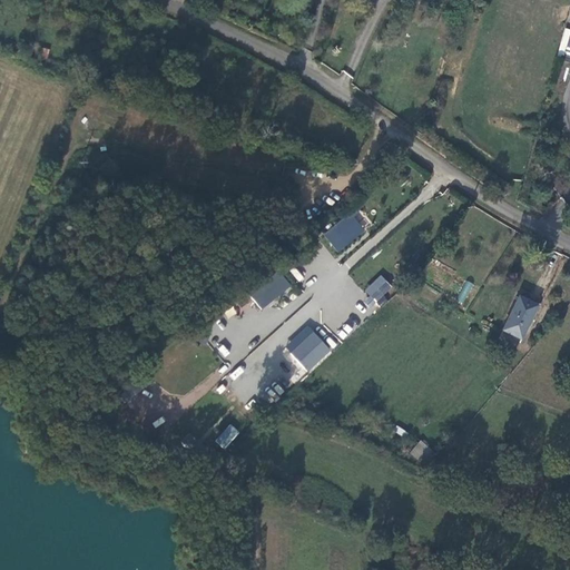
[(569,27),(566,26),(556,58),(569,62),(569,60),(569,27)]
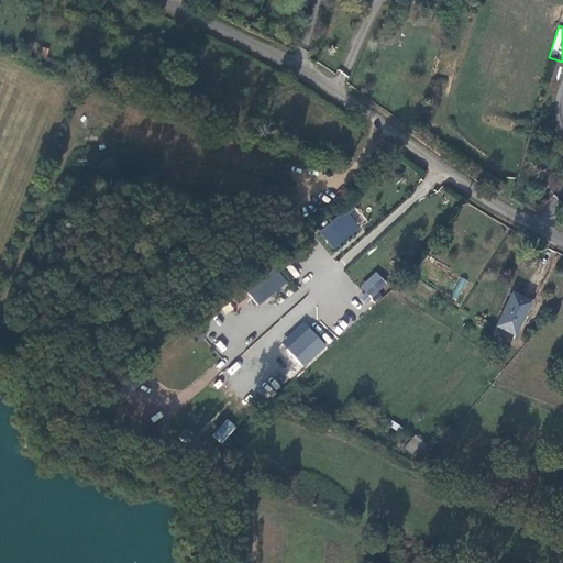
[(333,250),(360,229),(346,211),(319,231),(333,250)]
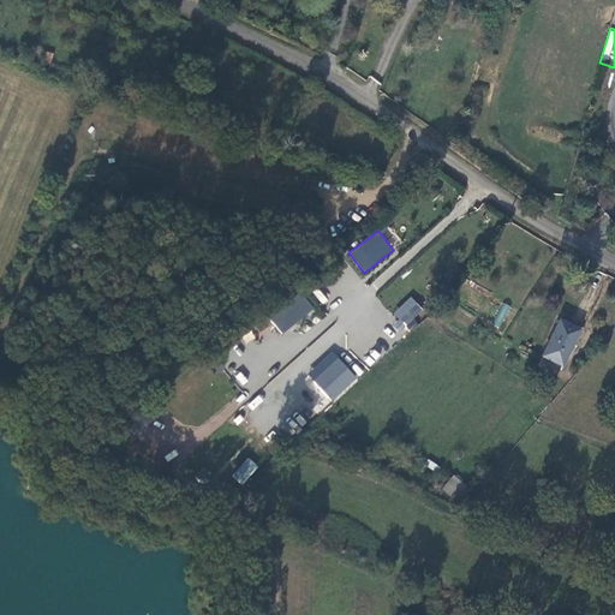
[(284,304),(292,314),(303,305),(308,311),(314,306),(300,291),(284,304)]
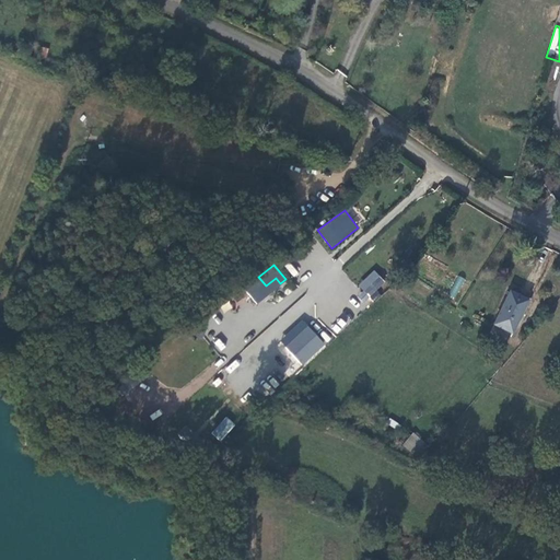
[(370,296),(385,281),(374,270),(359,284),(370,296)]
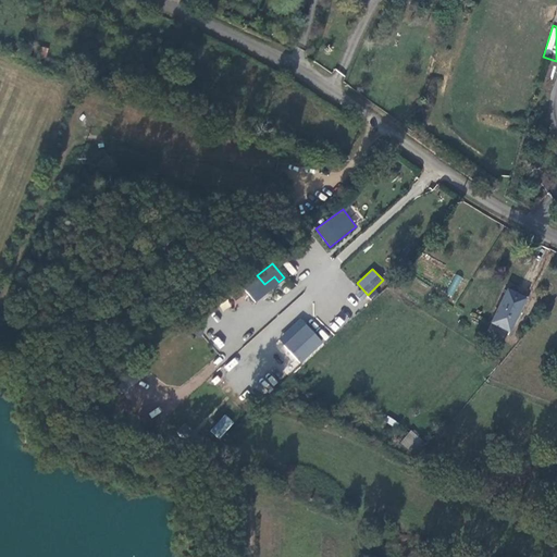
[(516,291),(506,285),(491,318),(507,325),(521,297),(514,294),(516,291)]
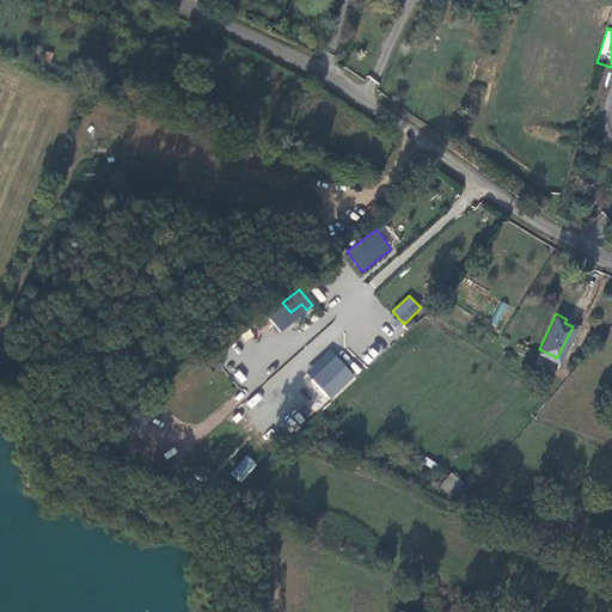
[(336,338),(305,368),(307,369),(338,340),(336,338)]
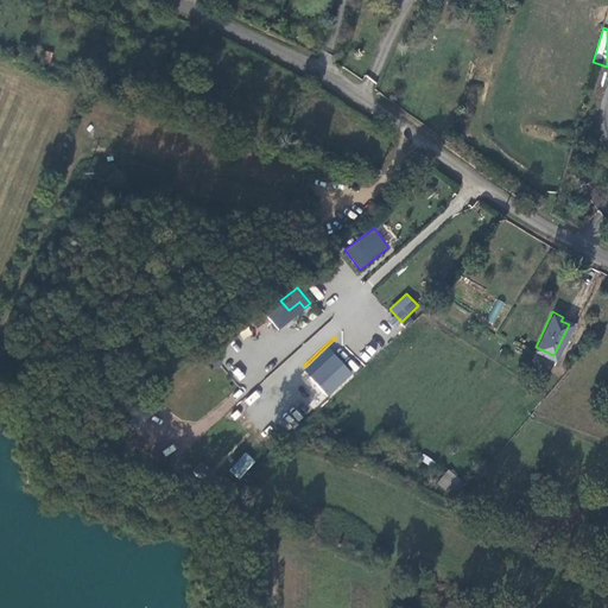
[(359,361),(336,337),(305,367),(327,391),(359,361)]
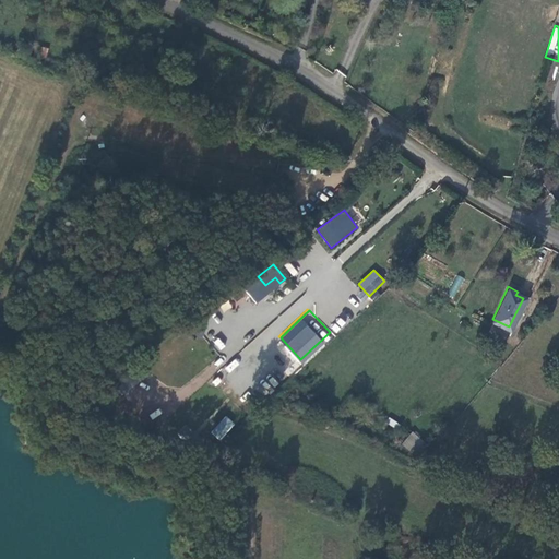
[(509,326),(492,319),(488,329),(504,336),(509,326)]
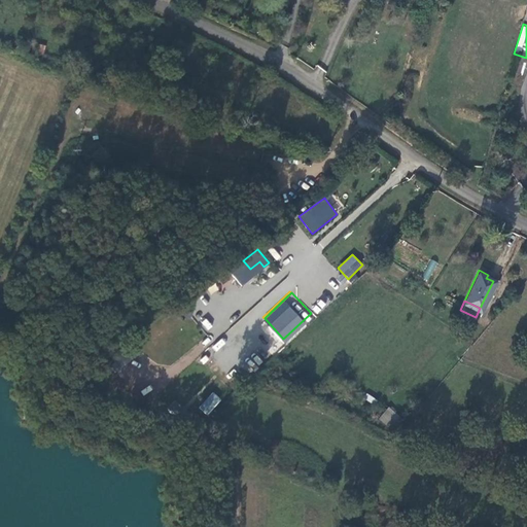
[(199,408),(207,415),(220,399),(212,392),(199,408)]
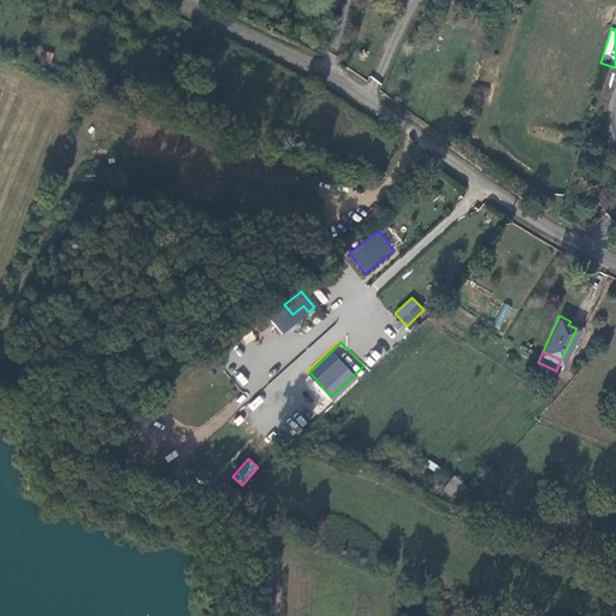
[(454,472),(444,484),(456,495),(466,481),(454,472)]
